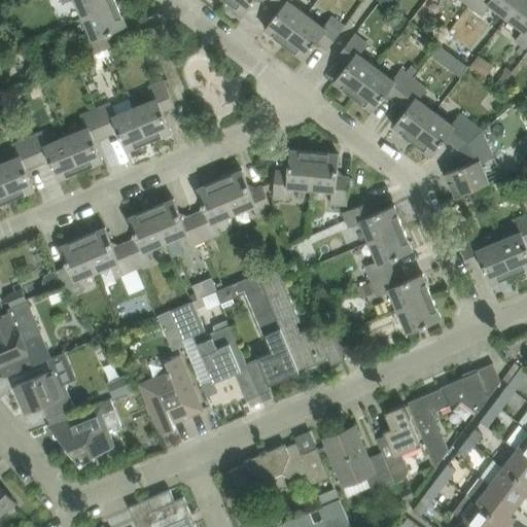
[(71,0),(75,0),(83,18),(117,3),(116,0),(61,0),(63,3),(71,0)]
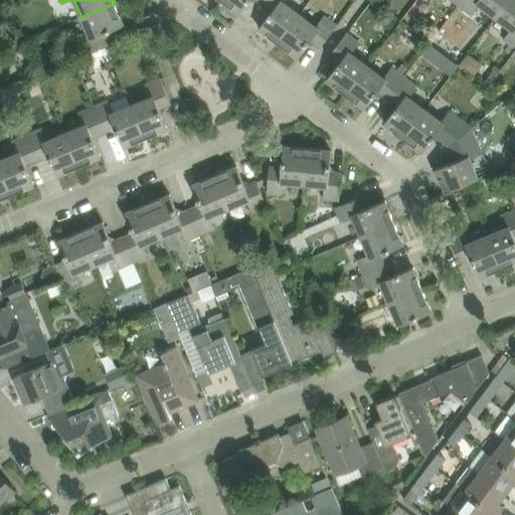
[(249,0),(259,0),(263,3),(265,0),(221,0),(239,14),(249,0)]
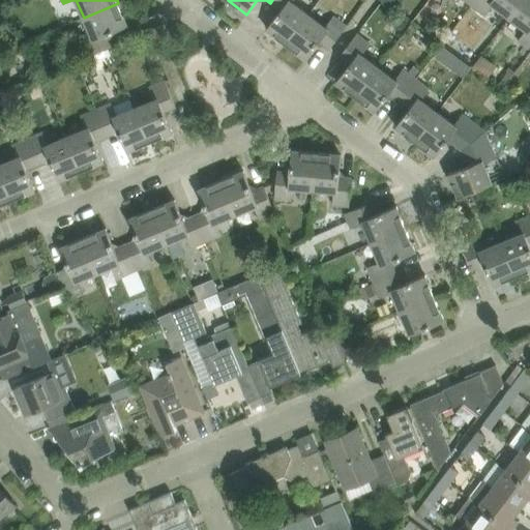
[(266,29),(286,45),(308,15),(292,2),(293,0),(272,0),(270,3),(281,10),(266,29)]
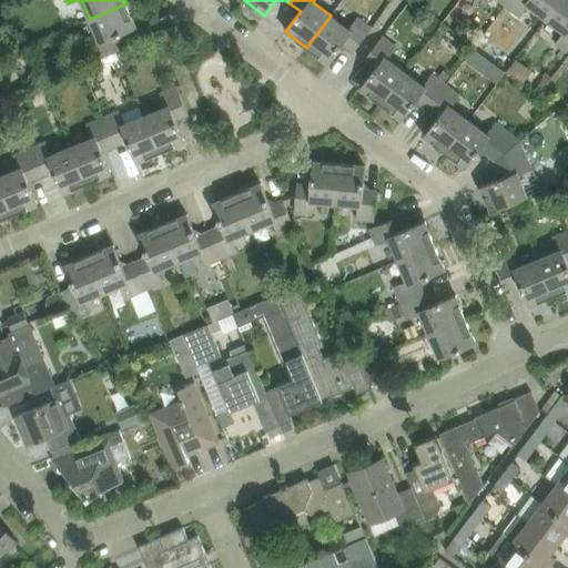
[(528,6),(546,19),(560,0),(510,0),(506,6),(520,17),(528,6)]
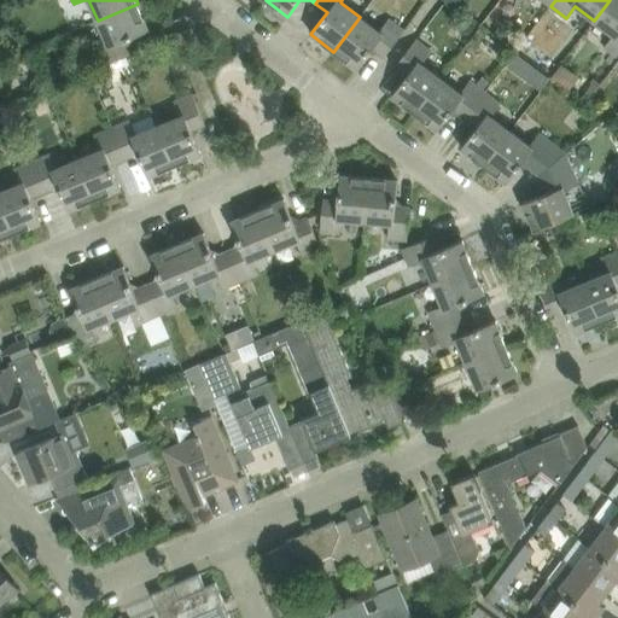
[(605,47),(617,58),(617,0),(610,0),(594,21),(613,35),(605,47)]
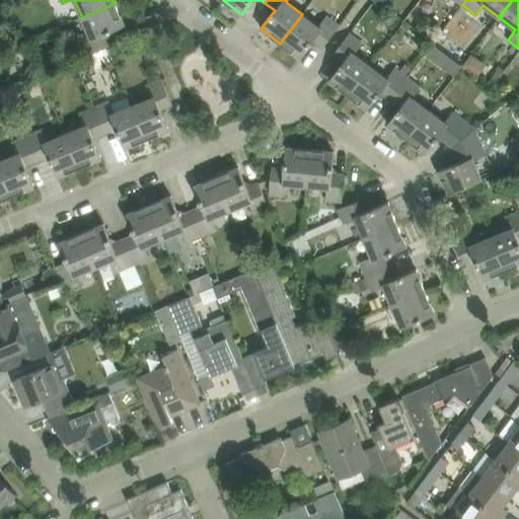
[(116,3),(82,17),(90,35),(78,41),(84,56),(109,46),(104,33),(125,25),(116,3)]
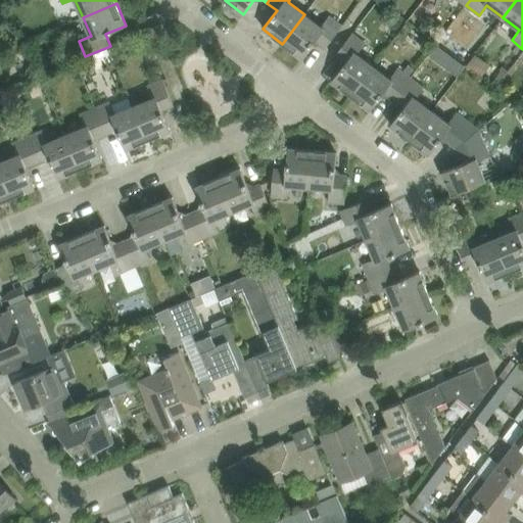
[(304,14),(282,44),(301,58),(316,40),(326,48),(342,26),(329,16),(321,27),(304,14)]
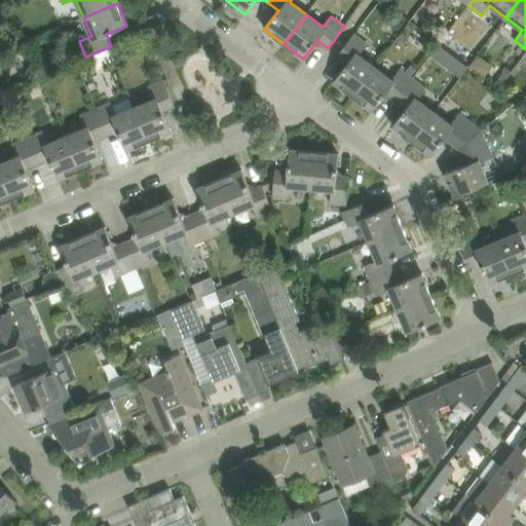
[(147,31),(152,42),(167,36),(162,24),(147,31)]
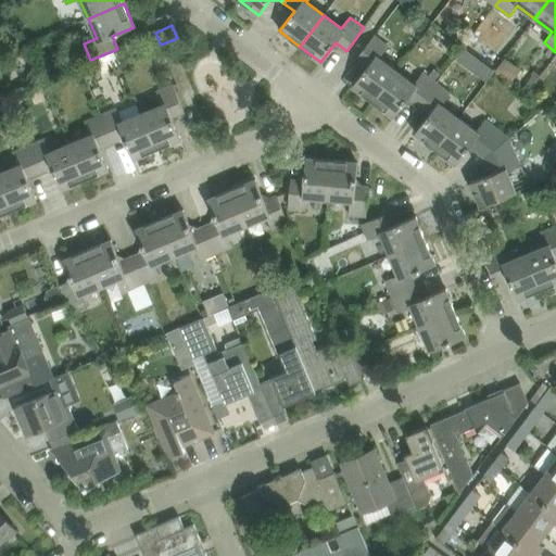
[(353,86),(374,102),(396,71),(380,58),(389,47),(375,36),(356,59),(367,67),(353,86)]
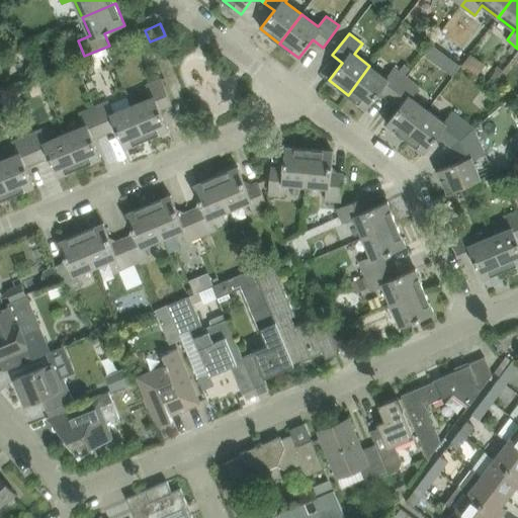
[(88,55),(76,60),(81,73),(94,68),(88,55)]
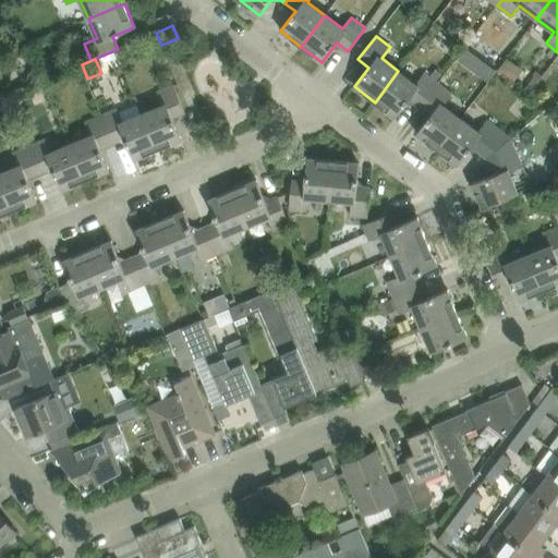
[(485,64),(476,75),(488,83),(496,72),(485,64)]
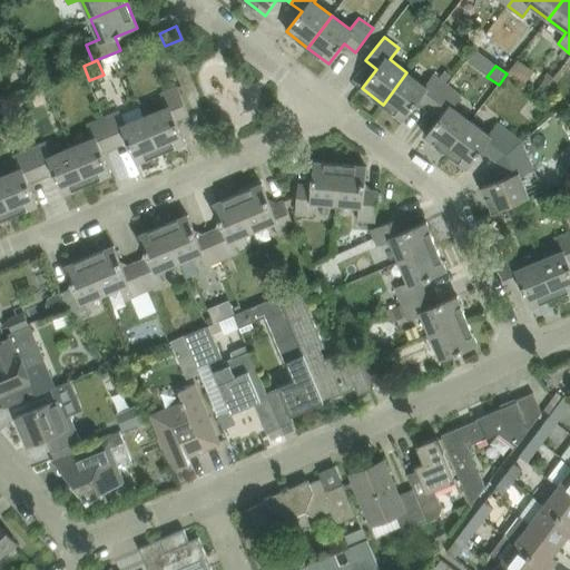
[(31,70),(27,81),(31,87),(43,81),(37,67),(31,70)]
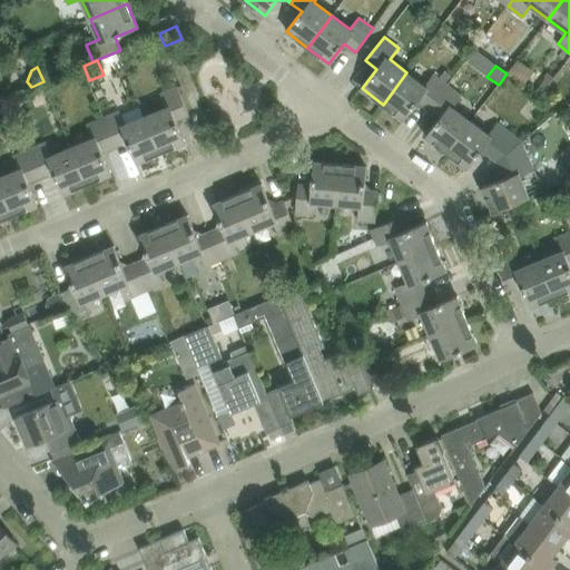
[(445,70),(440,77),(446,82),(452,76),(445,70)]
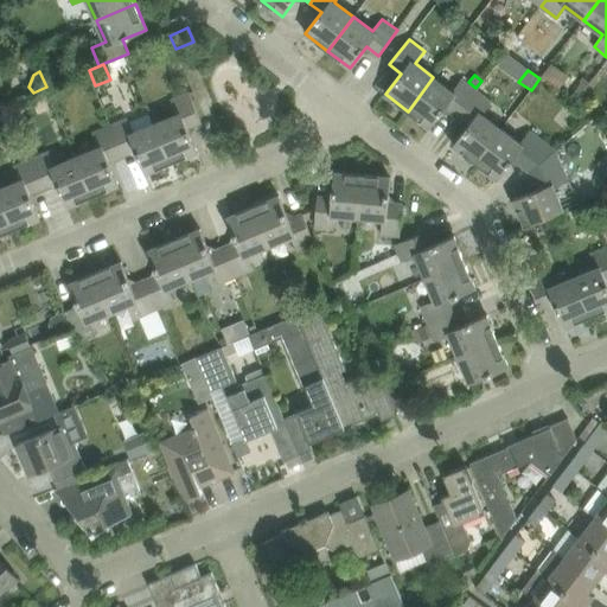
[(446,107),(457,116),(477,90),(461,80),(452,91),(433,77),(408,112),(429,128),(446,107)]
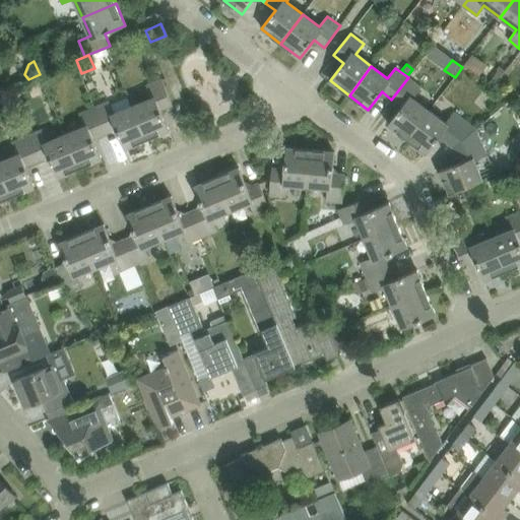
[(388,125),(407,139),(430,110),(413,98),(421,87),(408,77),(391,100),(401,107),(388,125)]
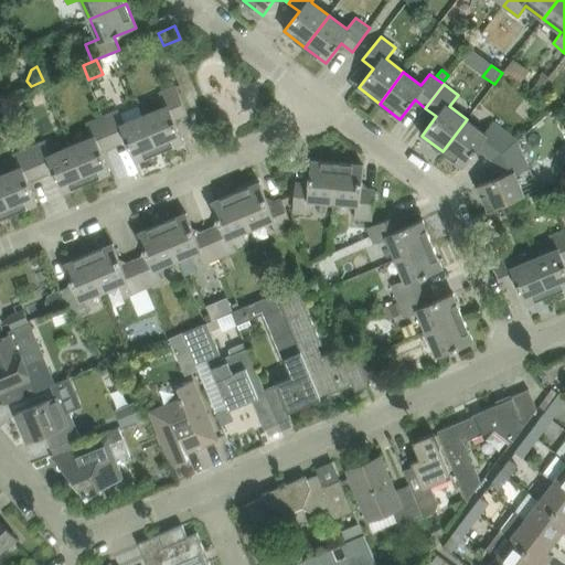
[(164,106),(145,115),(160,151),(184,141),(174,118),(188,114),(176,86),(159,93),(164,106)]
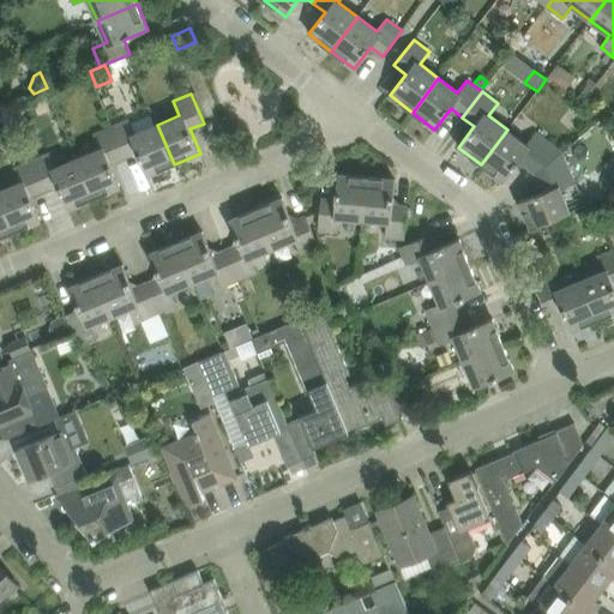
[(130,120),(112,127),(124,157),(137,151),(148,176),(174,164),(157,125),(136,134),(130,120)]
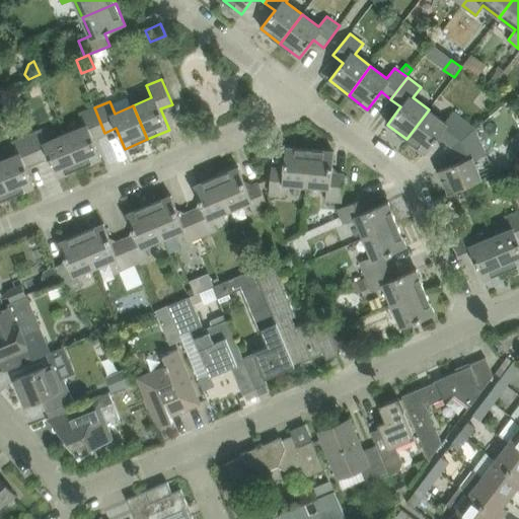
[(84,126),(66,134),(80,167),(102,158),(93,137),(104,133),(94,107),(79,114),(84,126)]
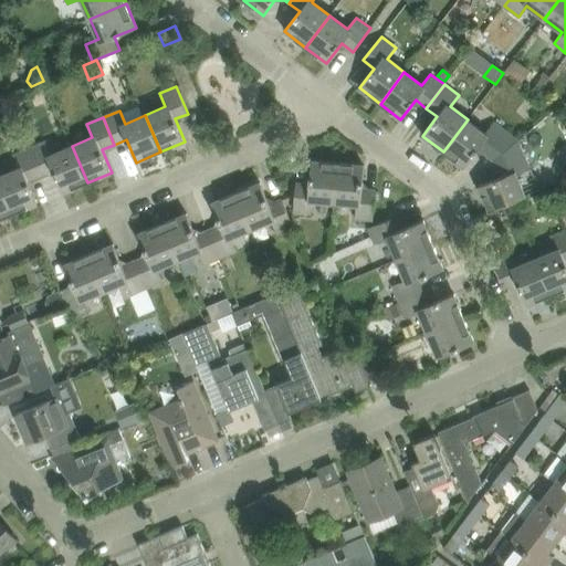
[(479,148),(493,159),(519,140),(493,122),(485,134),(468,119),(443,152),(464,168),(479,148)]
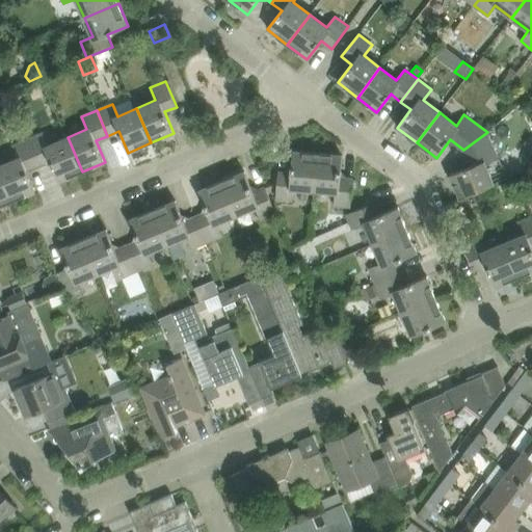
[(471,166),(450,175),(459,198),(479,190),(495,184),(486,164),(498,159),(487,132),(463,150),(471,166)]
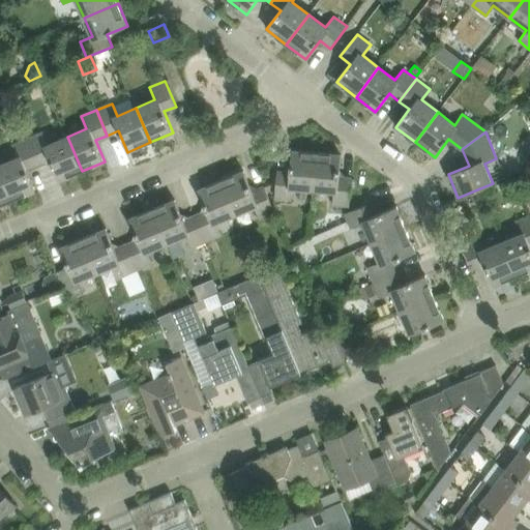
[(42,133),(28,139),(38,165),(50,159),(59,181),(82,171),(67,137),(48,145),(42,133)]
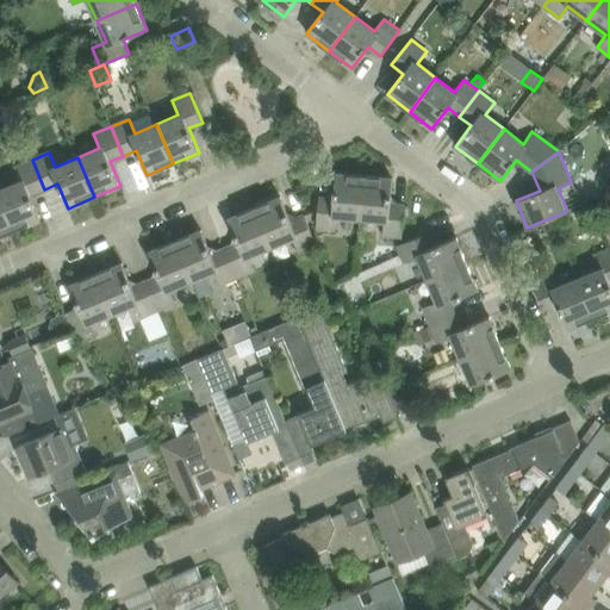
[(20,181),(0,188),(0,194),(16,230),(41,219),(31,195),(44,190),(32,160),(14,167),(20,181)]
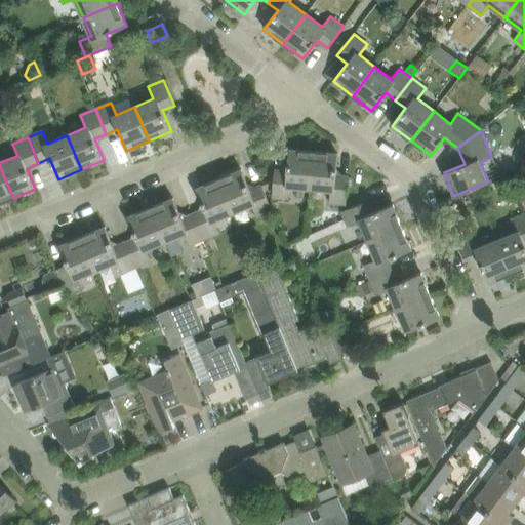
[(290,187),(310,189),(314,151),(289,149),(287,171),(275,170),(272,198),(289,200),(290,187)]
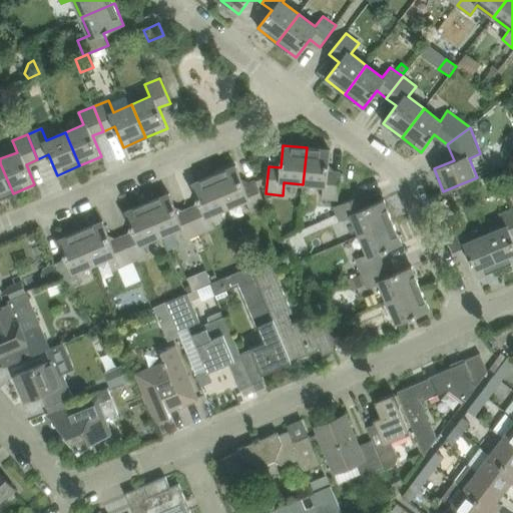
[(307,147),(303,184),(323,185),(322,198),(338,199),(341,173),(329,172),(331,149),(307,147)]
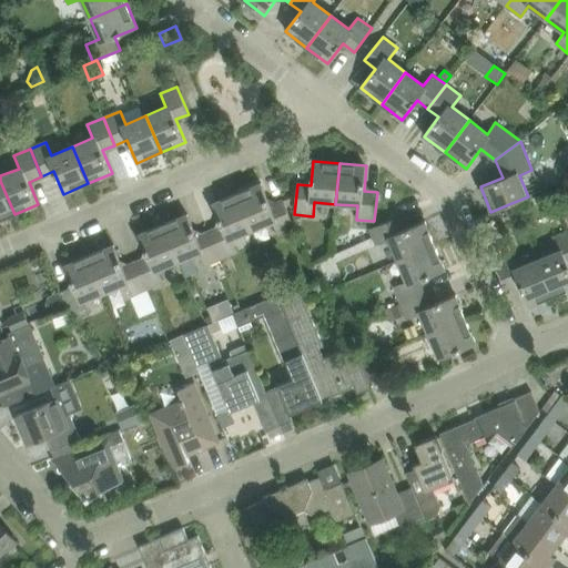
[(0,220),(14,214),(0,181),(0,220)]
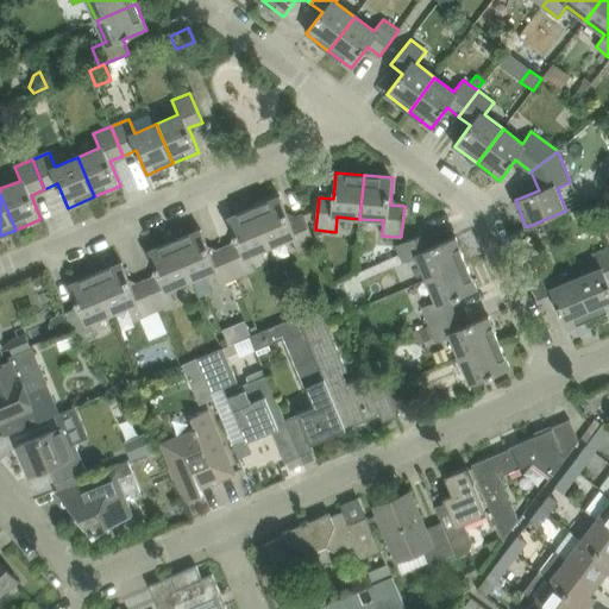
[(280,196),(253,207),(270,248),(293,238),(299,252),(316,244),(303,215),(290,220),(280,196)]
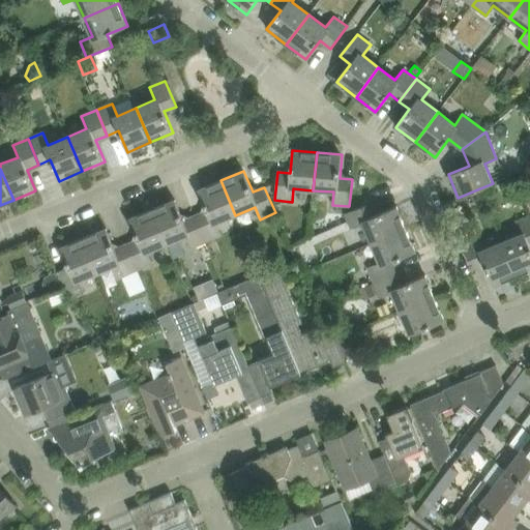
[(207,211),(196,216),(206,241),(222,235),(216,223),(235,215),(221,180),(198,189),(207,211)]
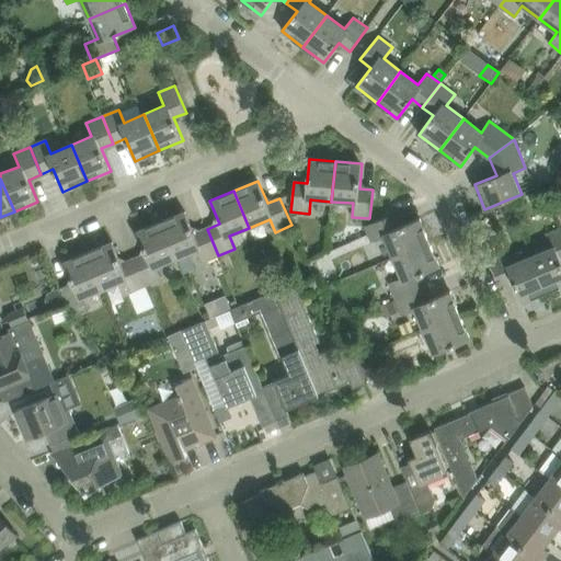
[(185,212),(161,221),(176,258),(196,250),(202,262),(218,255),(207,229),(195,233),(185,212)]
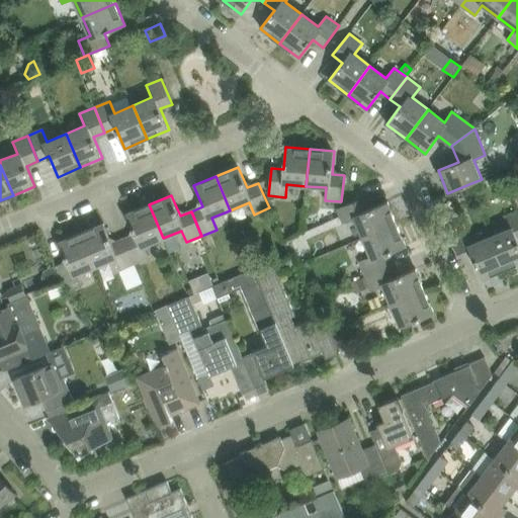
[(355,220),(363,238),(397,224),(387,201),(367,210),(362,198),(337,209),(343,225),(355,220)]
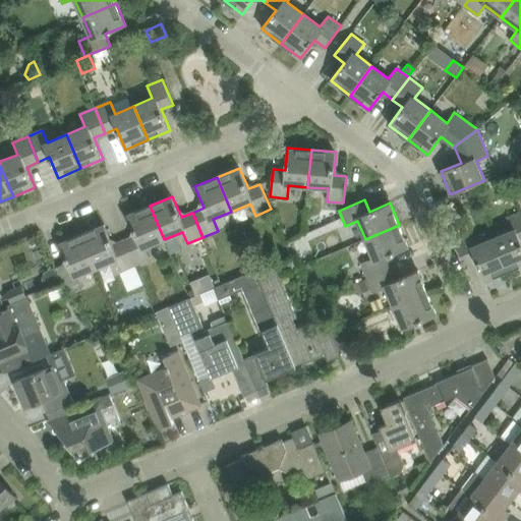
[(136,236),(124,240),(135,266),(150,259),(146,247),(164,239),(150,206),(127,215),(136,236)]
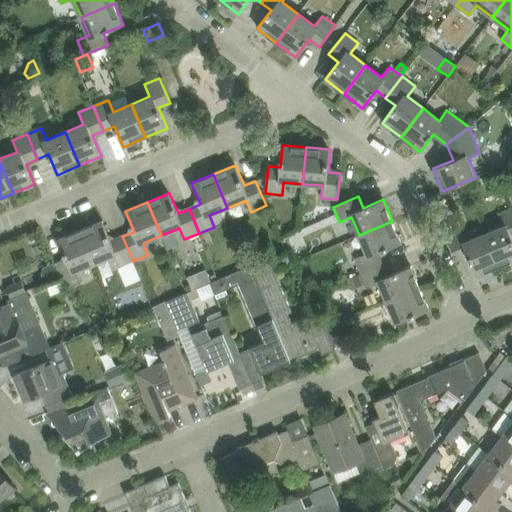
[(503,226),(484,233),(498,267),(511,261),(511,237),(511,208),(498,214),(503,226)]
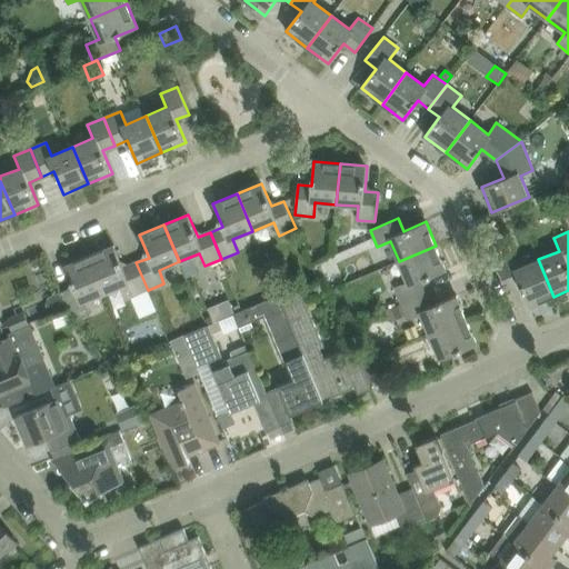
[(115,246),(90,256),(106,292),(126,283),(131,297),(148,290),(136,262),(123,268),(115,246)]
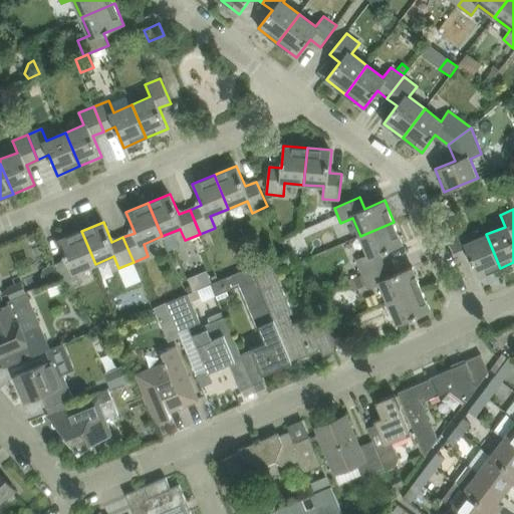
[(356,259),(362,274),(388,264),(382,253),(404,244),(394,222),(360,236),(367,254),(356,259)]
